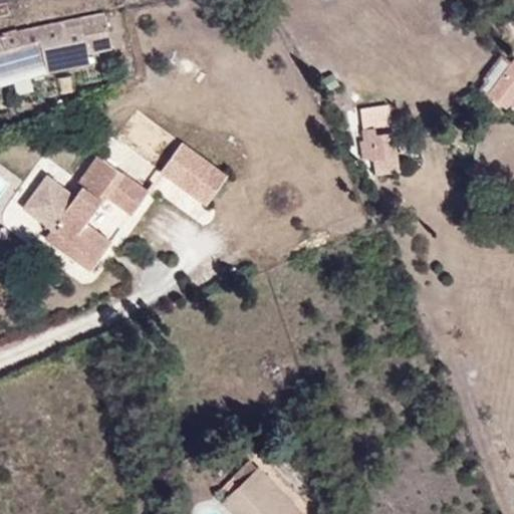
[(0,71),(51,60),(53,69),(118,54),(108,9),(19,26),(0,31),(0,71)]
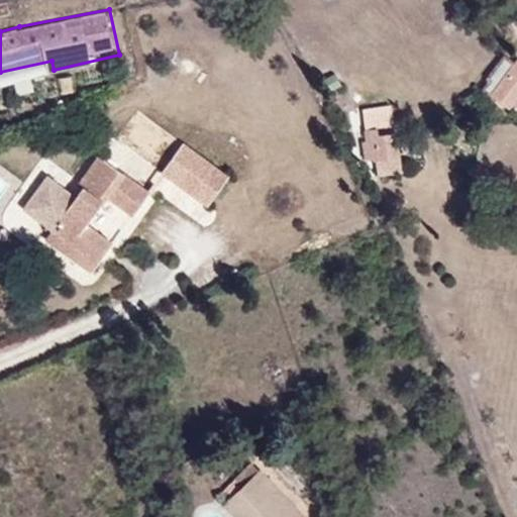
[(509,113),(516,100),(516,65),(505,58),(481,95),(509,113)]
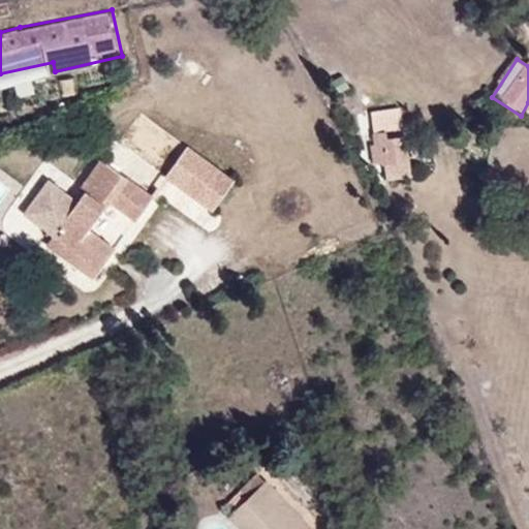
[(407,159),(404,134),(371,138),(370,146),(366,147),(368,165),(407,159)]
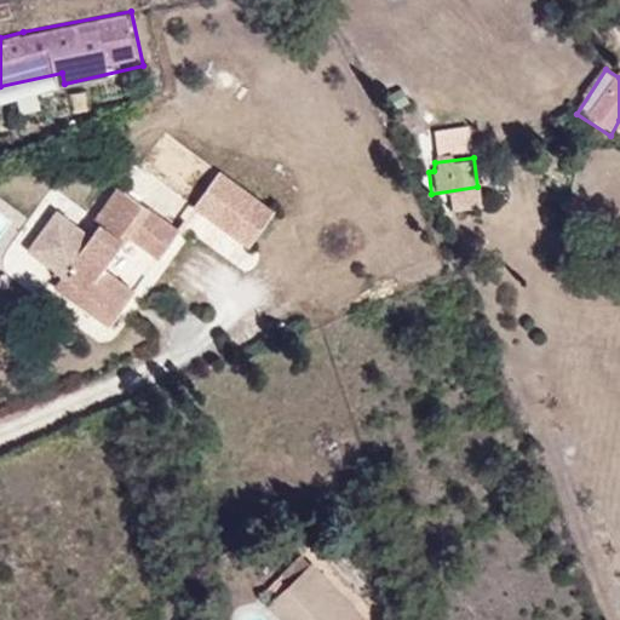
[(219,174),(193,210),(247,250),(273,214),(219,174)]
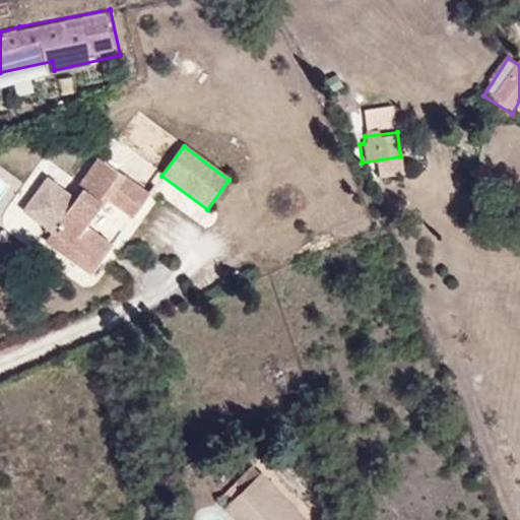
[(131,218),(148,195),(99,158),(76,185),(76,192),(66,205),(29,178),(8,206),(45,234),(92,271),(111,247),(82,225),(103,196),(131,218)]
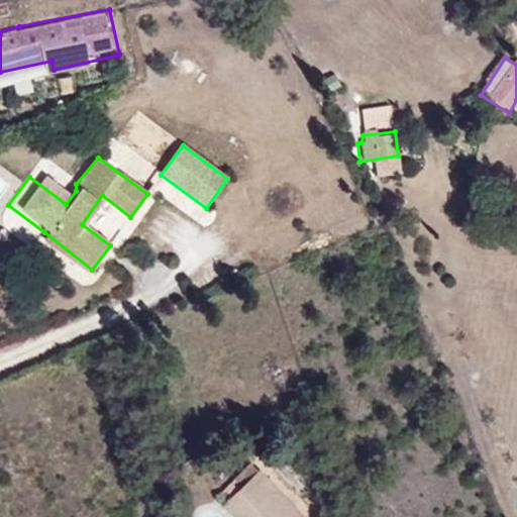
[(110,245),(130,217),(102,195),(82,224),(110,245)]
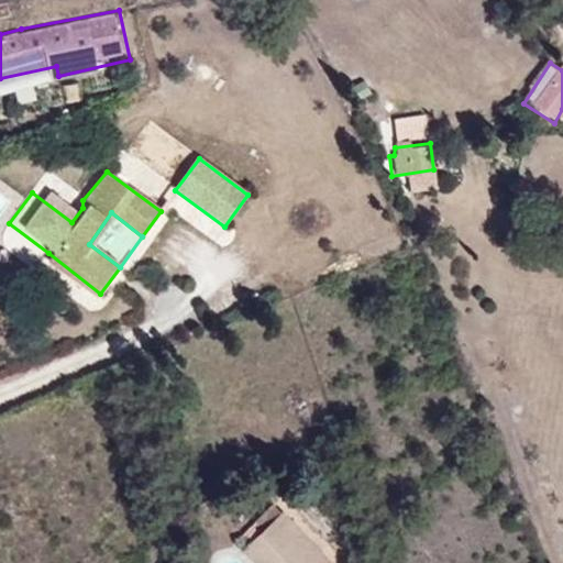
[(83,279),(48,253),(41,264),(74,290),(83,279)]
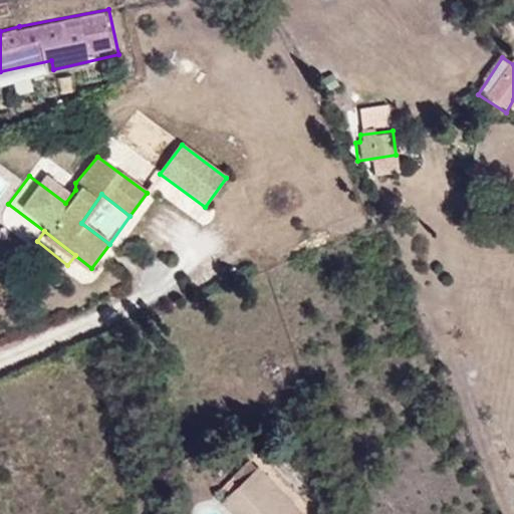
[(226,482),(244,463),(235,454),(216,474),(226,482)]
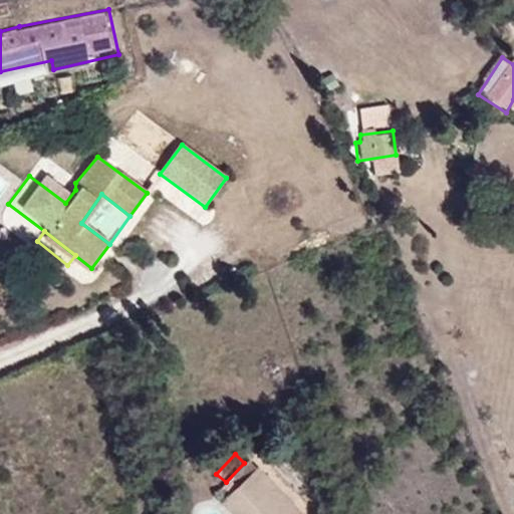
[(303,513),(304,513),(265,479),(257,488),(249,481),(257,474),(244,463),(210,500),(226,513),(303,513)]
